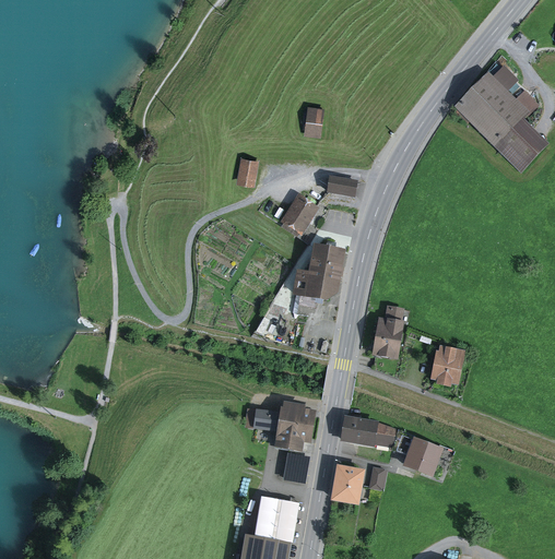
[(531,111),(489,70),(455,104),(521,171),(550,145),(523,119),(531,111)]
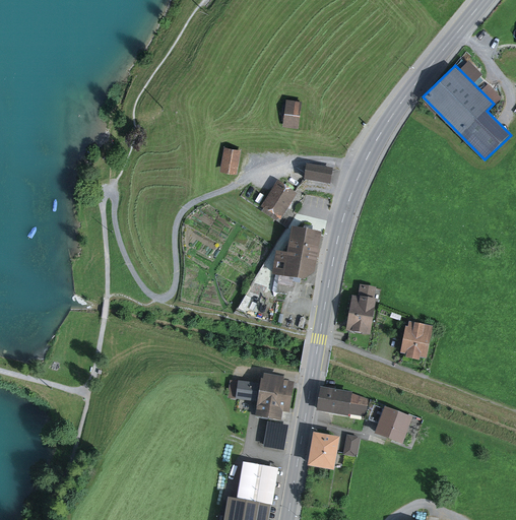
[(297,103),(282,100),(278,125),(293,127),(297,103)]
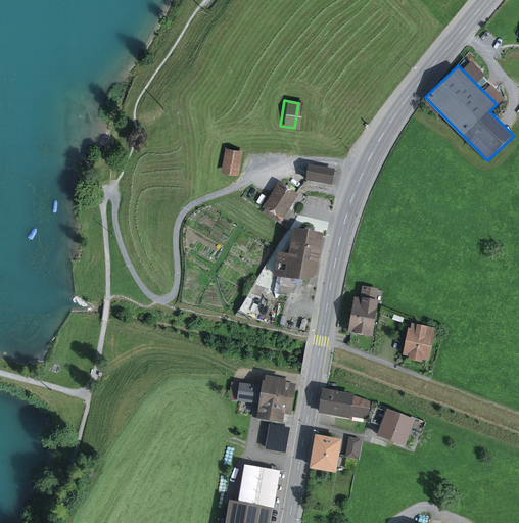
[(233,144),(221,141),(215,164),(227,168),(233,144)]
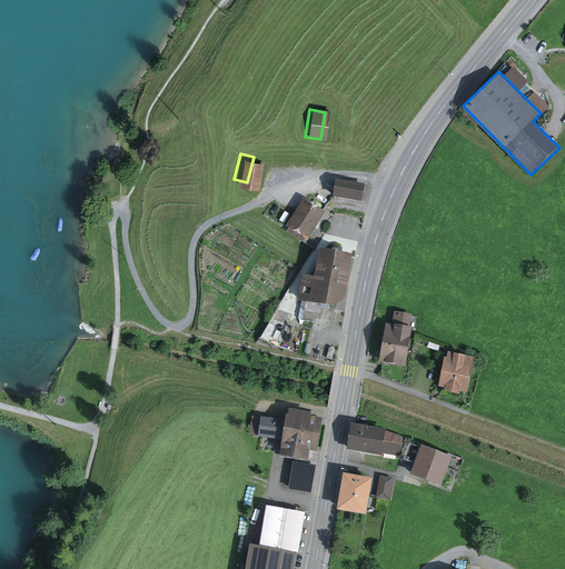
[(359,185),(329,181),(328,195),(358,198),(359,185)]
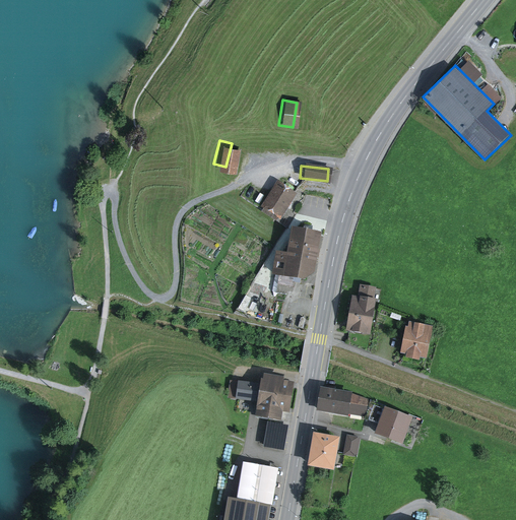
[(291,186),(271,174),(254,203),(272,214),(291,186)]
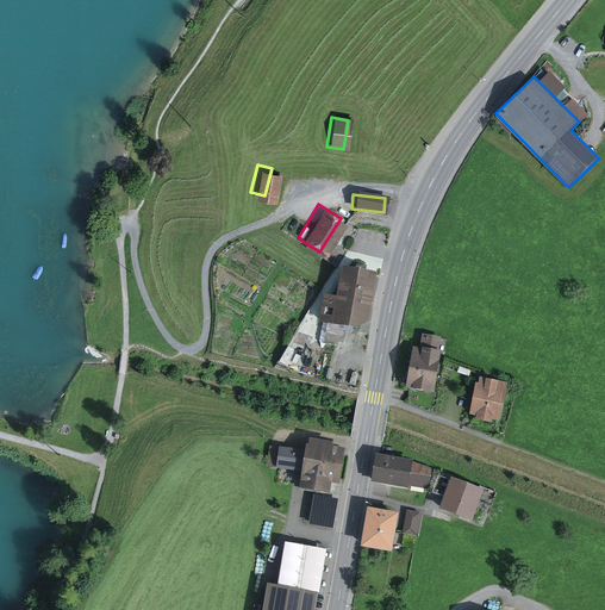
[(367,268),(331,260),(324,292),(317,291),(311,315),(355,324),(367,268)]
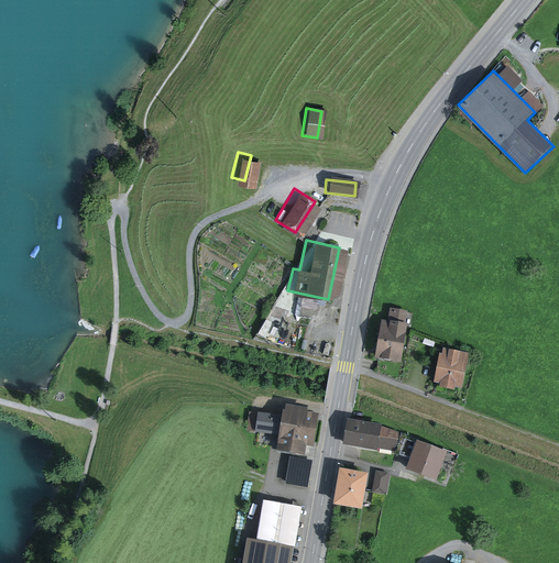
[(379,324),(374,357),(394,361),(402,313),(387,311),(385,324),(379,324)]
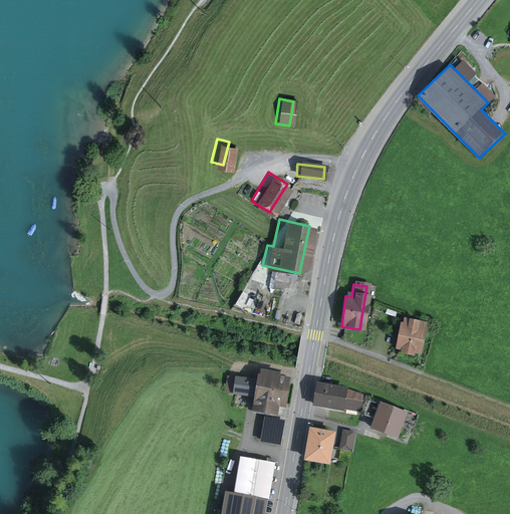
[(422,324),(403,320),(402,326),(399,326),(395,349),(400,350),(400,352),(410,354),(411,352),(416,353),(422,324)]
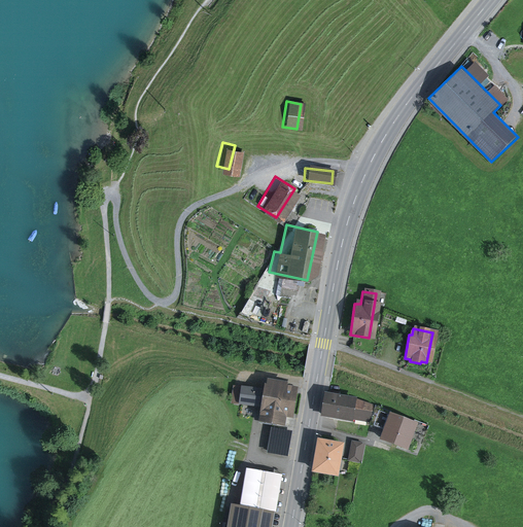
[(295,417),(301,385),(269,379),(262,420),(287,425),(289,416),(295,417)]
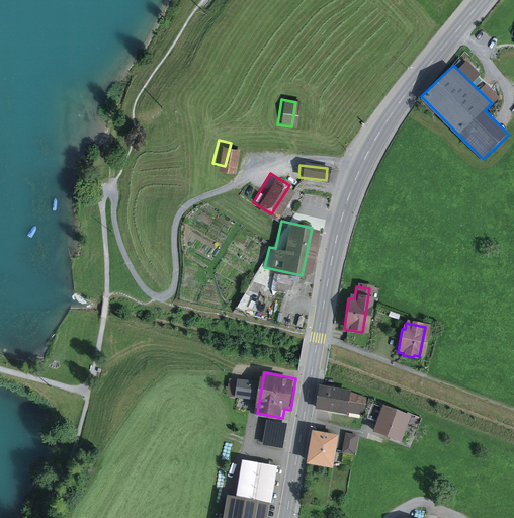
[(253,400),(256,382),(236,378),(233,396),(253,400)]
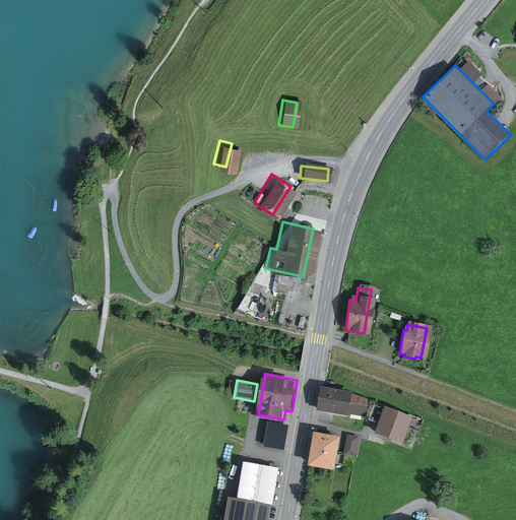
[(324,384),(320,408),(366,415),(370,391),(324,384)]
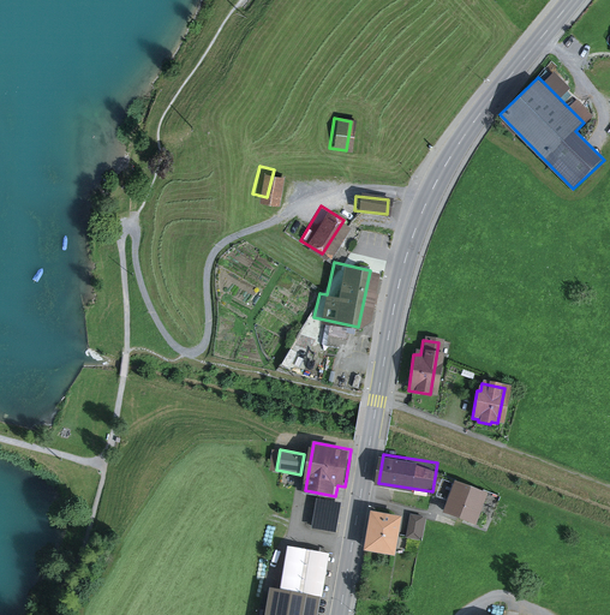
[(452,488),(442,512),(470,521),(478,497),(452,488)]
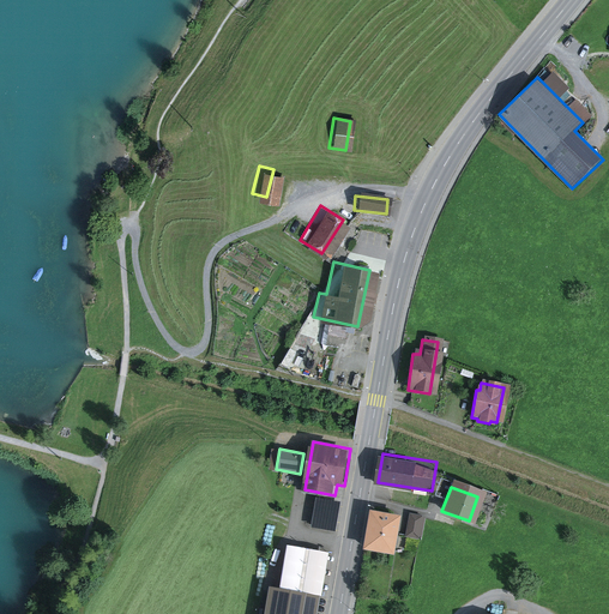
[(308,525),(329,529),(332,505),(313,503),(308,525)]
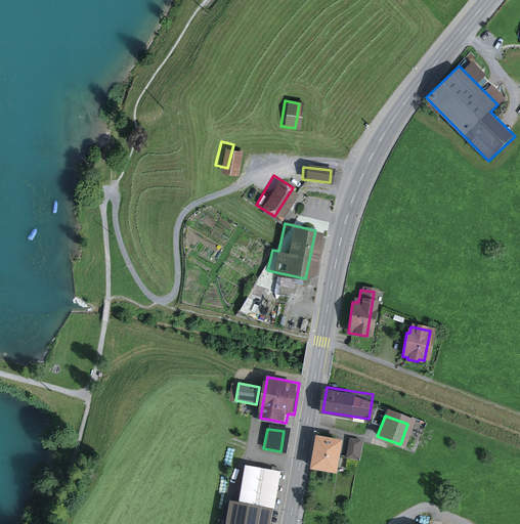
[(360,440),(345,437),(341,459),(356,462),(360,440)]
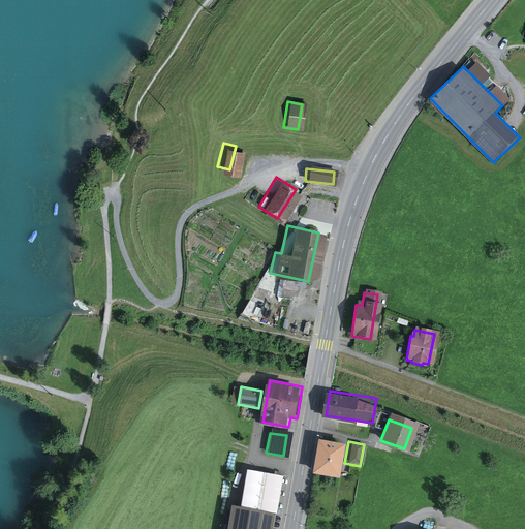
[(316,444),(312,474),(334,477),(338,447),(316,444)]
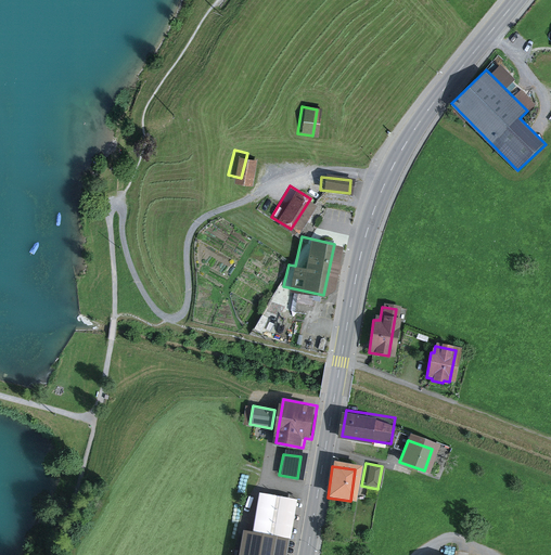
[(259,493),(253,527),(277,531),(283,498),(259,493)]
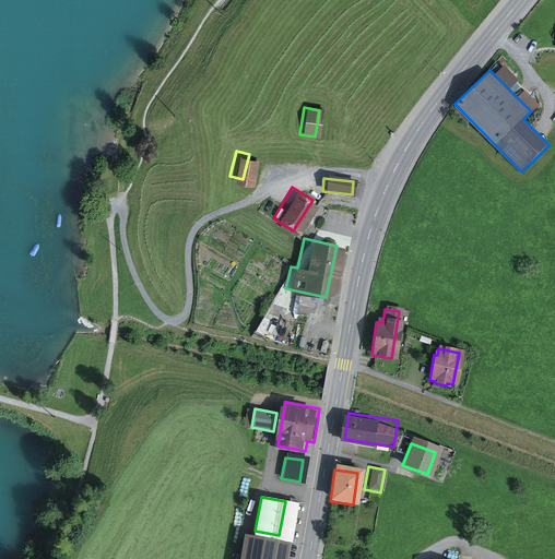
[(290,558),(293,543),(248,534),(243,558),(290,558)]
